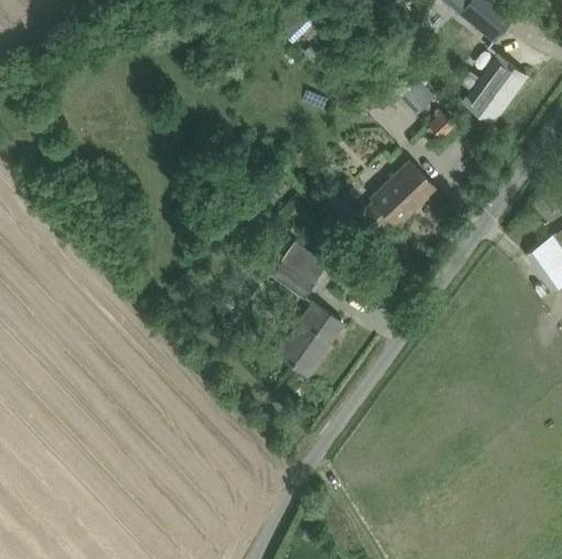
[(513,17),(491,0),(441,0),(492,41),(513,17)]
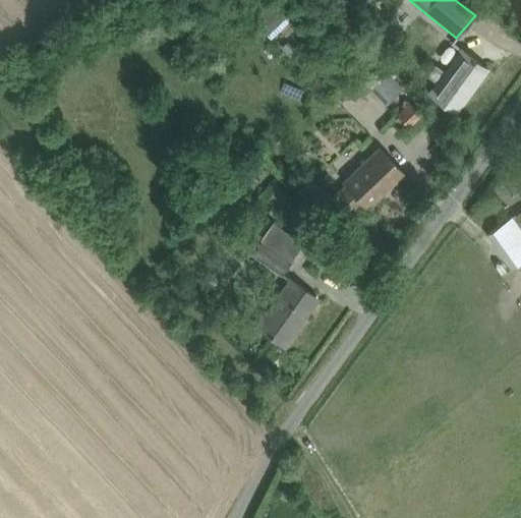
[(456,115),(473,92),(487,71),(461,52),(445,74),(436,68),(428,78),(438,84),(429,96),(456,115)]
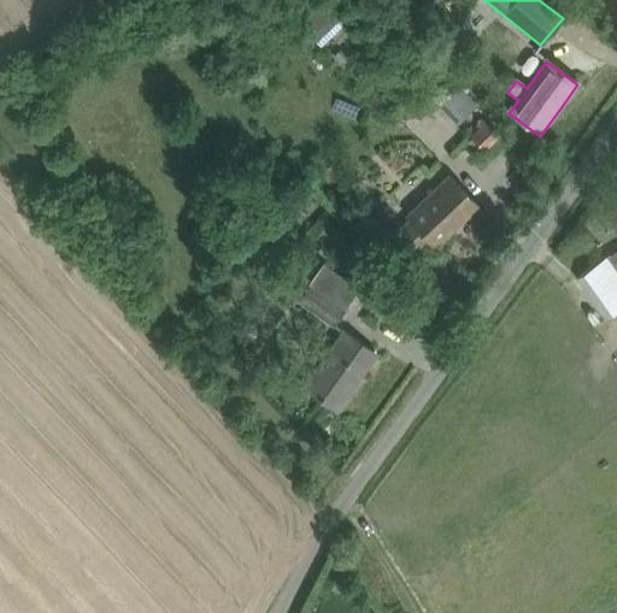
[(476,106),(457,84),(436,104),(457,125),(476,106)]
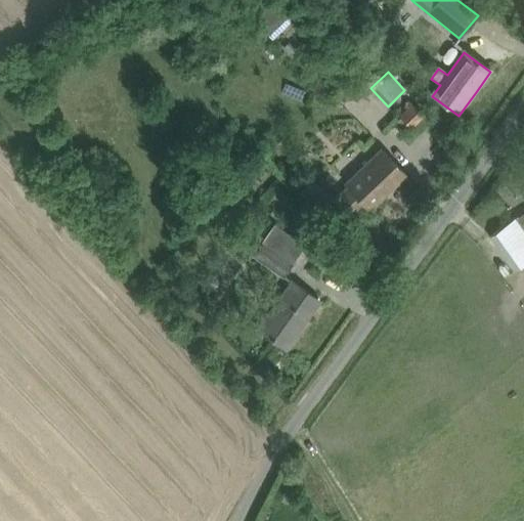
[(419,117),(411,104),(399,116),(407,124),(419,117)]
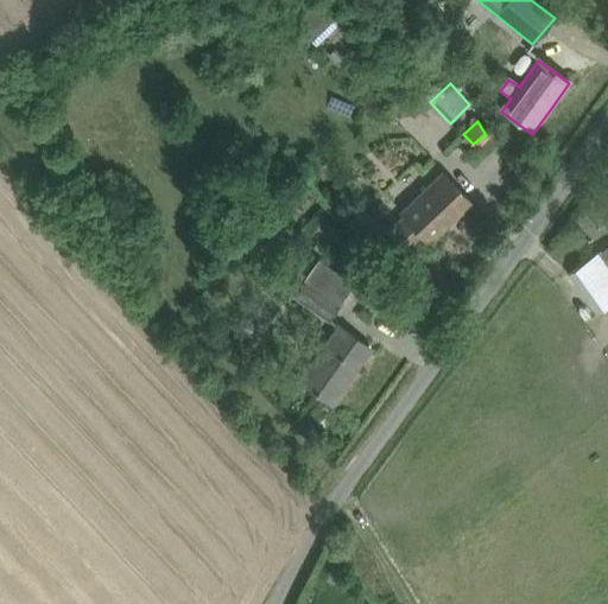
[(386,236),(404,255),(423,237),(429,243),(470,204),(442,176),(401,215),(404,218),(386,236)]
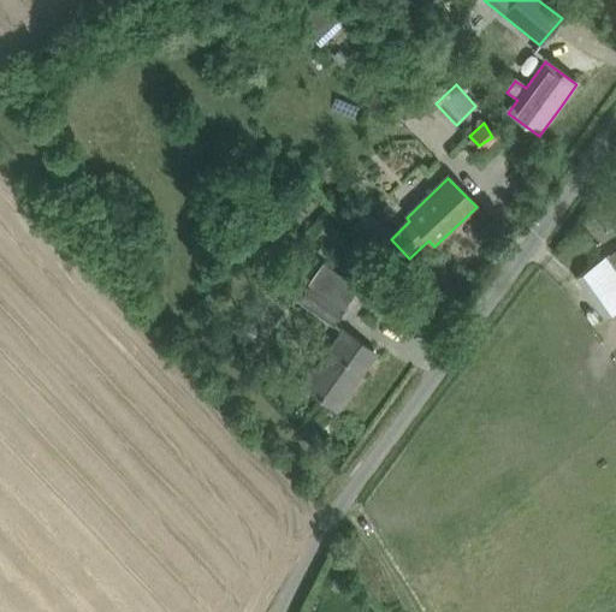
[(367,212),(350,227),(369,248),(386,232),(367,212)]
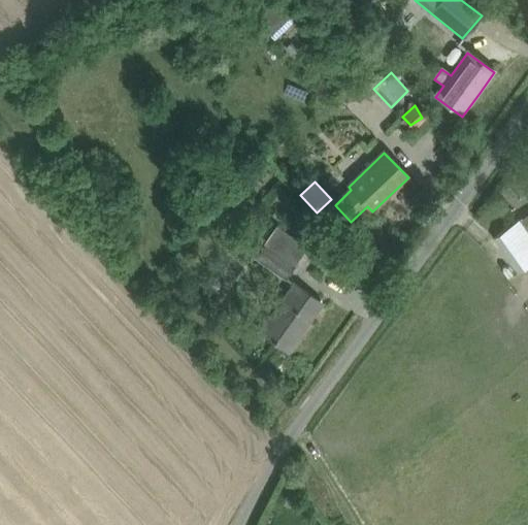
[(519,273),(527,266),(527,215),(494,240),(519,273)]
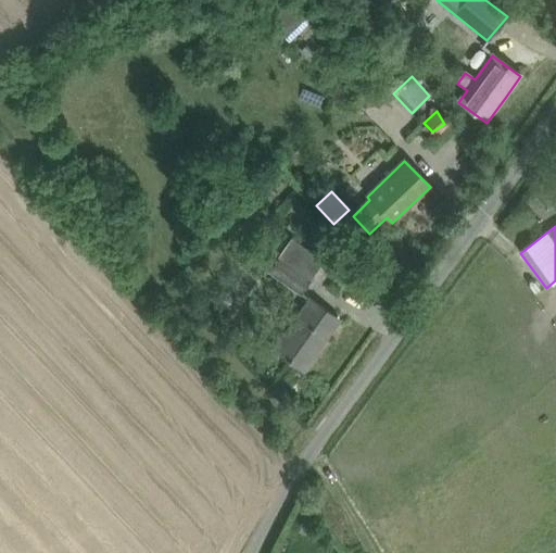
[(324,262),(291,239),(277,259),(311,281),(324,262)]
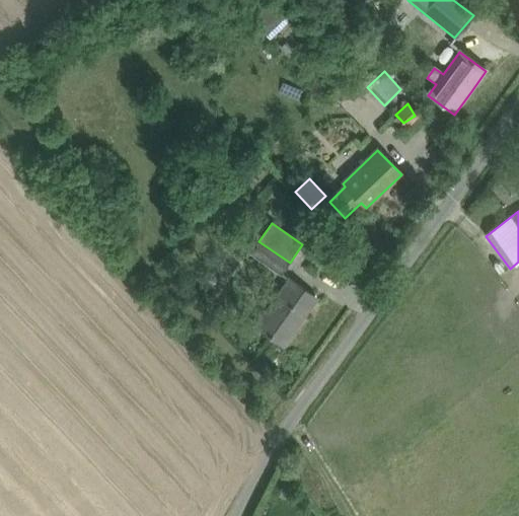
[(256,327),(283,346),(284,345),(282,344),(296,323),(297,325),(316,299),(290,280),(256,327)]
